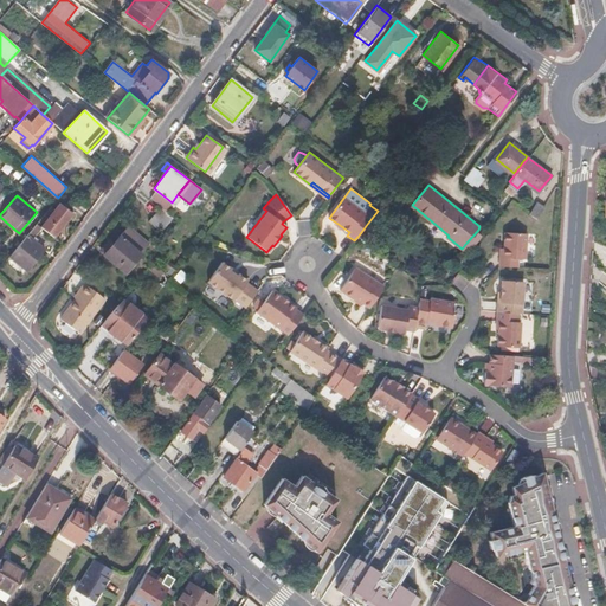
[(545,206),(536,201),(529,214),(536,219),(545,206)]
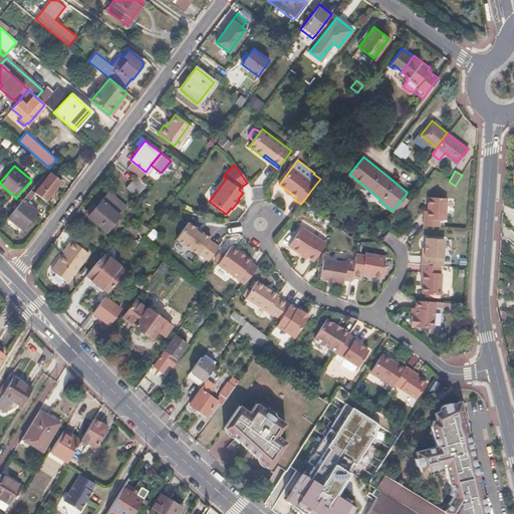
[(51,172),(35,192),(36,193),(46,201),(61,180),(51,172)]
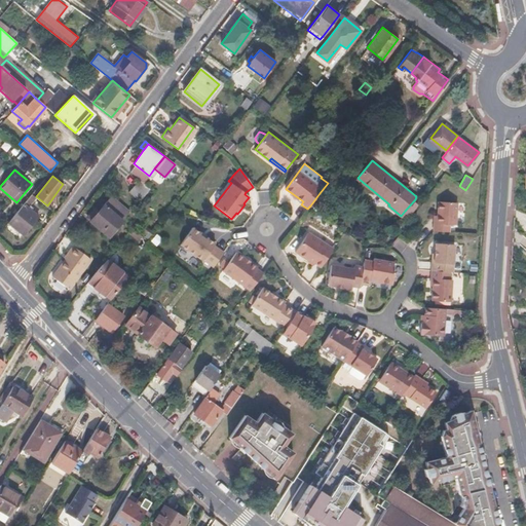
[(139,178),(127,190),(138,198),(148,186),(139,178)]
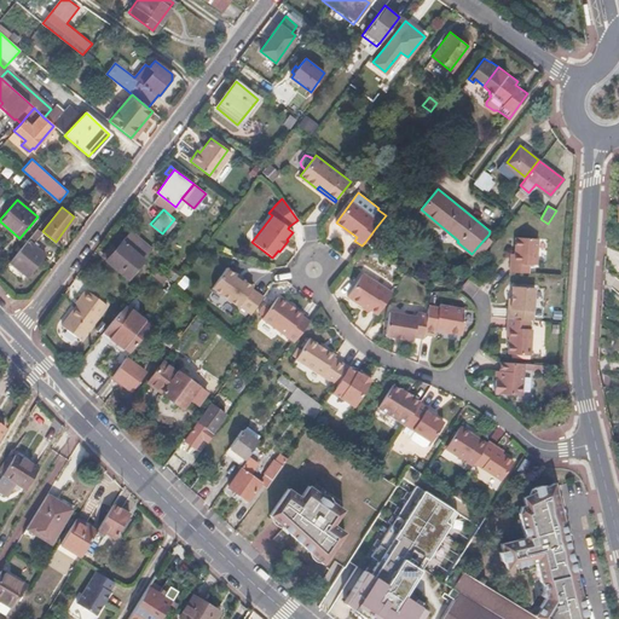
[(42,231),(39,227),(11,261),(28,276),(46,253),(38,246),(40,243),(36,241),(44,232),(42,231)]
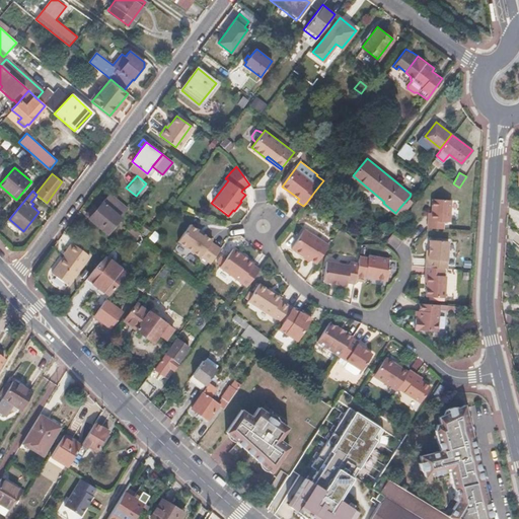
[(288,191),(287,193),(297,202),(299,199),(288,191)]
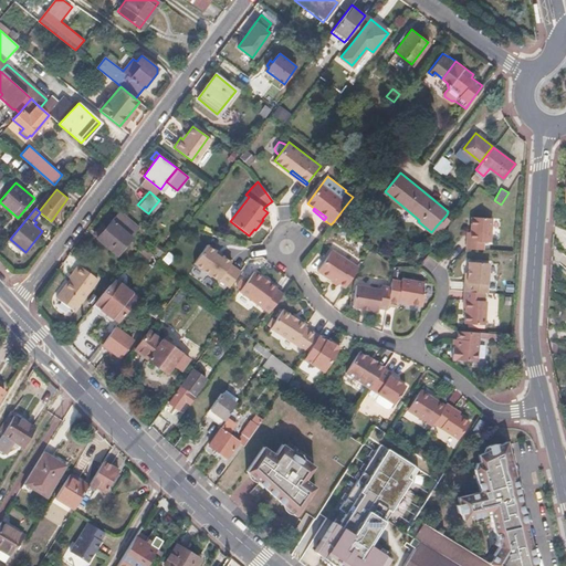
[(98,234),(96,237),(114,252),(137,226),(119,210),(107,224),(98,234)]
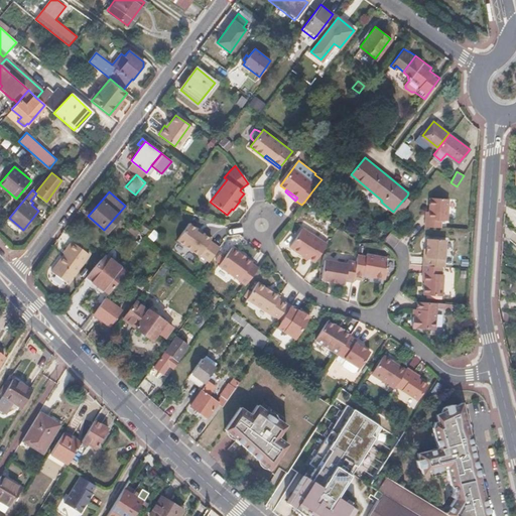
[(410,199),(407,196),(397,207),(401,210),(410,199)]
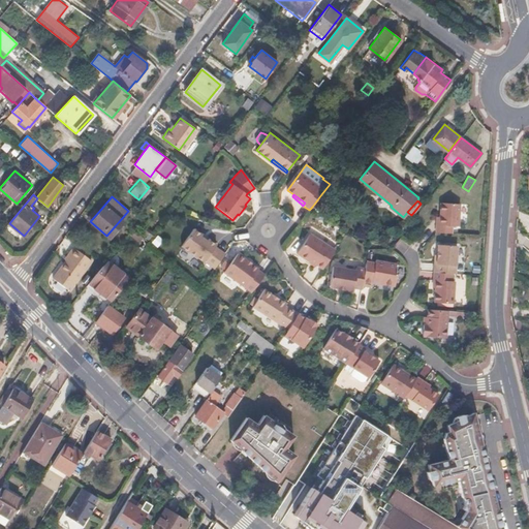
[(445,201),(444,214),(443,222),(440,221),(439,230),(456,231),(457,224),(463,224),(464,203),(445,201)]
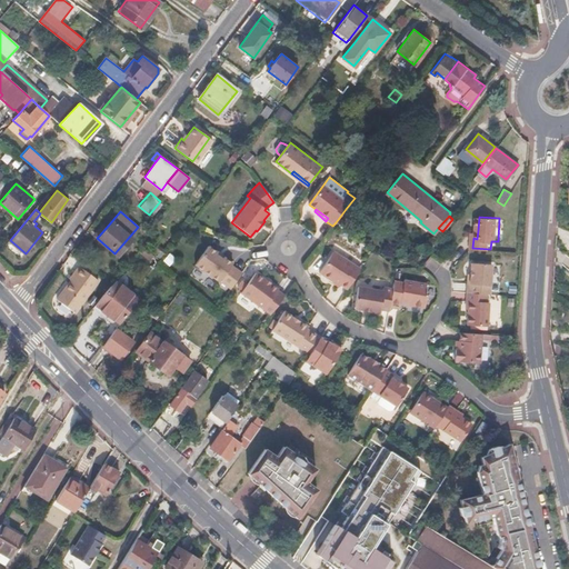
[(95,231),(99,236),(108,226),(103,221),(95,231)]
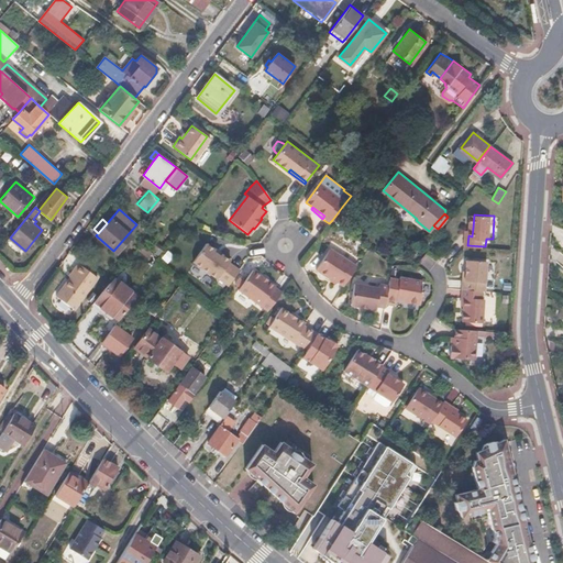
[(207,240),(192,257),(216,277),(217,276),(227,284),(239,268),(229,261),(230,258),(222,251),(220,253),(213,249),(216,246),(207,240)]
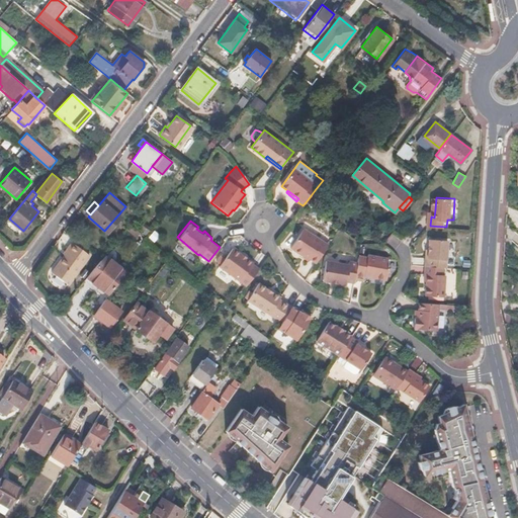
[(328,243),(303,226),(290,246),(309,258),(310,257),(316,261),(328,243)]
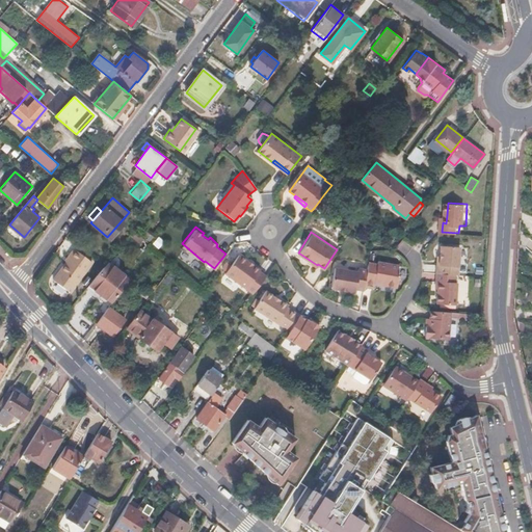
[(441,246),(440,257),(439,265),(436,265),(436,273),(455,274),(458,274),(460,247),(441,246)]
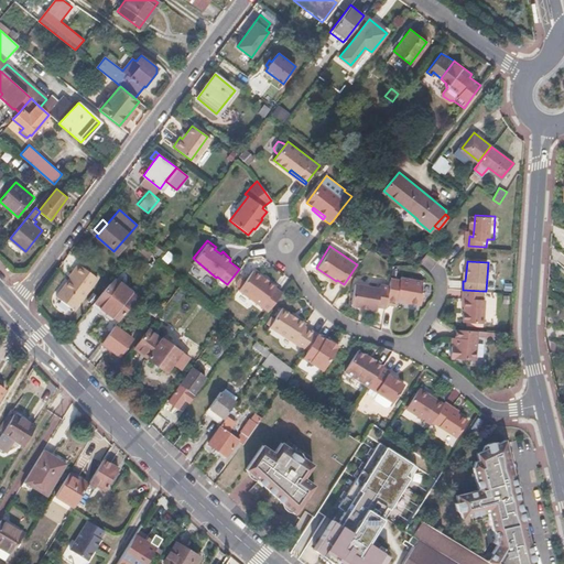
[(96,277),(78,264),(56,299),(74,311),(96,277)]
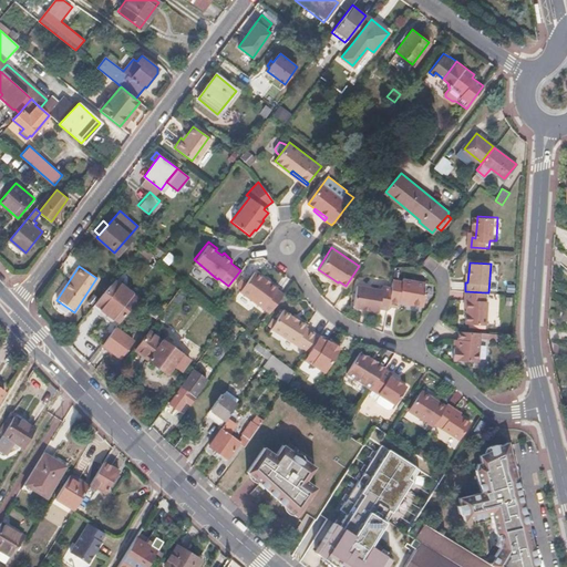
[(254,267),(238,287),(268,310),(282,291),(278,287),(279,286),(269,279),(269,280),(263,276),(264,275),(254,267)]
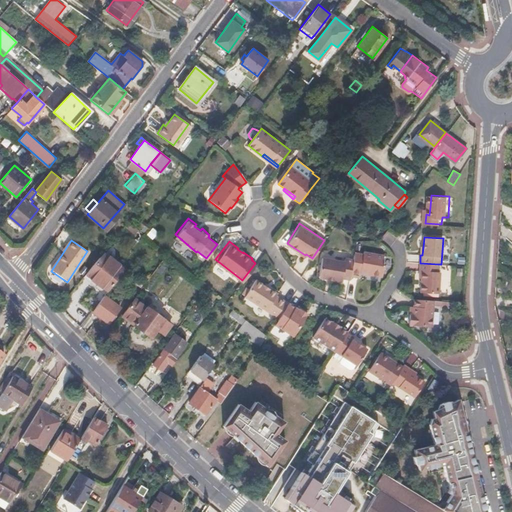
[(101,252),(100,254),(85,274),(107,291),(123,269),(101,252)]
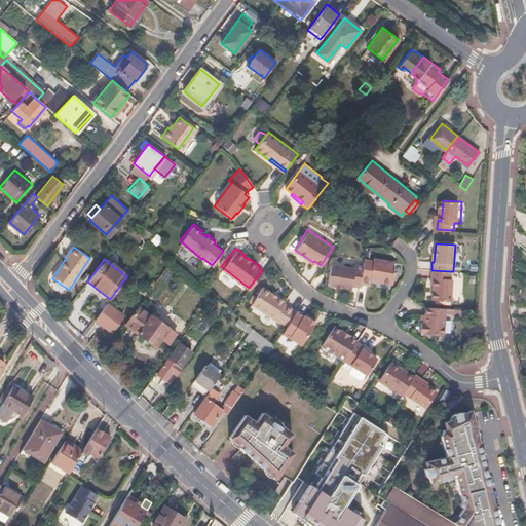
[(372,261),(363,260),(362,268),(359,285),(368,286),(369,280),(370,278),(376,279),(375,282),(391,285),(395,271),(393,271),(395,263),(373,259),(372,261)]
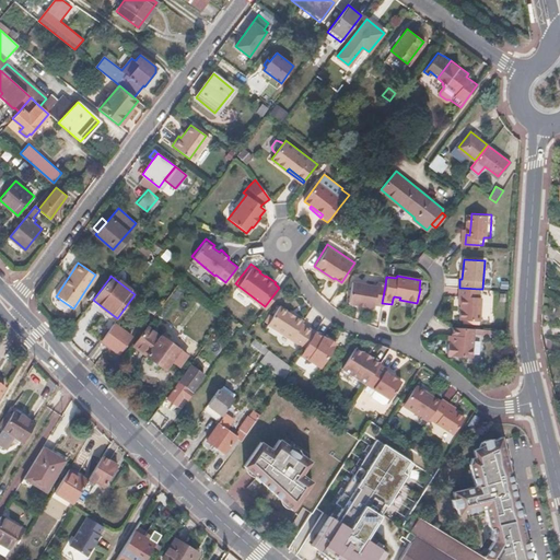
[(376,288),(351,283),(347,305),(373,310),(374,305),(381,307),(382,303),(385,286),(376,284),(376,288)]
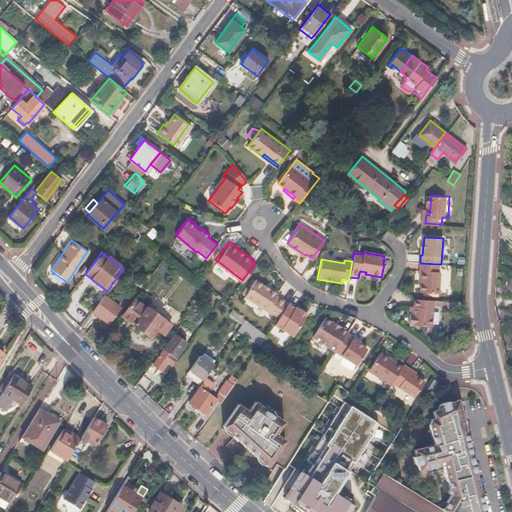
[(421,271),(421,278),(419,291),(438,293),(440,272),(437,272),(438,264),(420,263),(419,271),(421,271)]
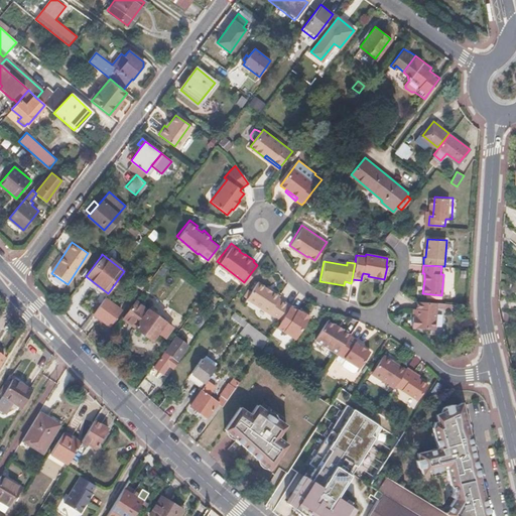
[(256,280),(245,296),(279,318),(288,305),(276,297),(278,294),(256,280)]
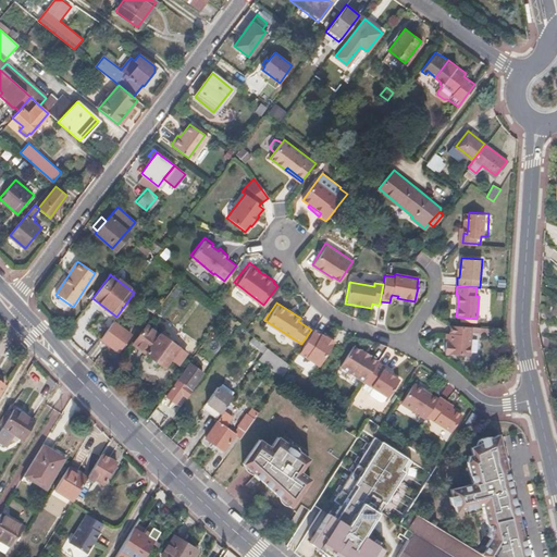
[(130,335),(113,323),(100,341),(118,353),(130,335)]
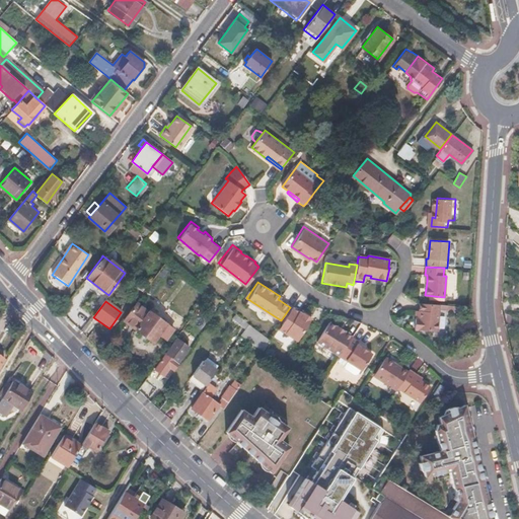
[(171,327),(136,303),(124,321),(154,342),(159,335),(164,338),(171,327)]
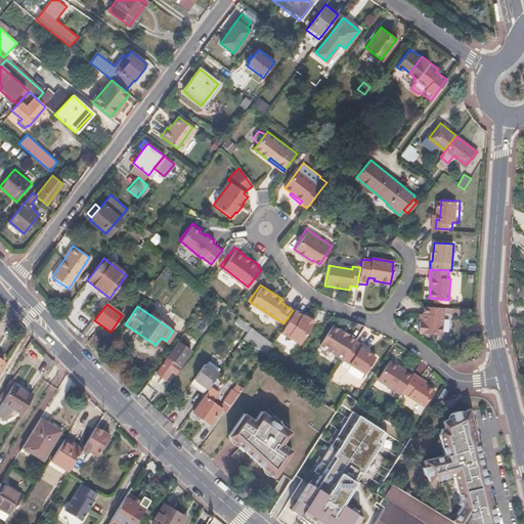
[(425,306),(425,314),(424,322),(421,322),(420,333),(442,335),(444,307),(425,306)]
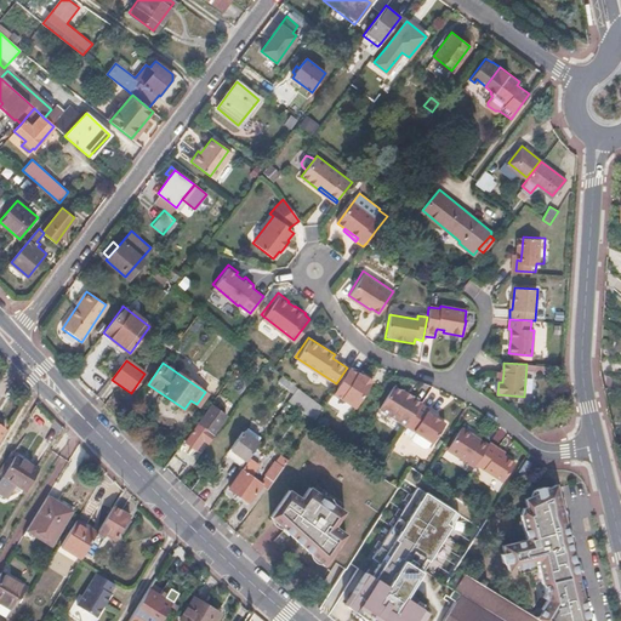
[(359,376),(347,368),(336,383),(331,391),(353,405),(370,380),(362,372),(359,376)]
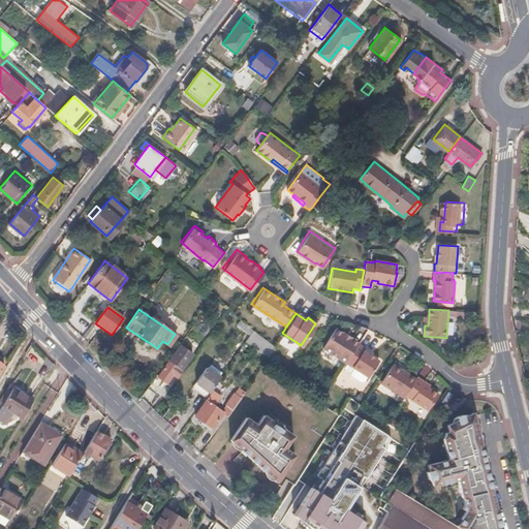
[(238,316),(234,323),(247,334),(251,328),(238,316)]
